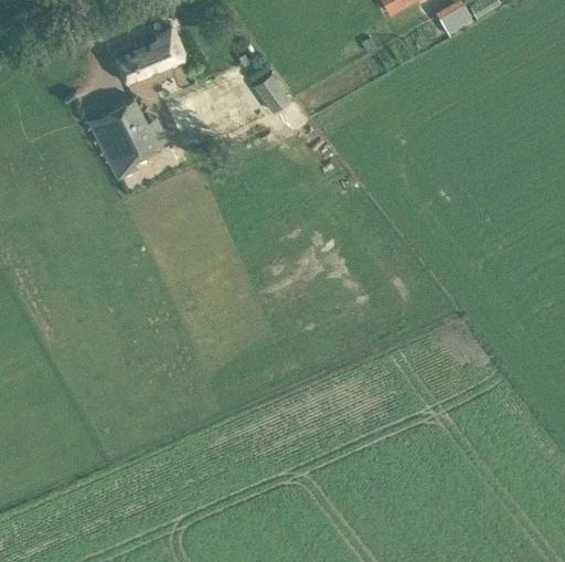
[(381,0),(391,17),(419,0),(381,0)]
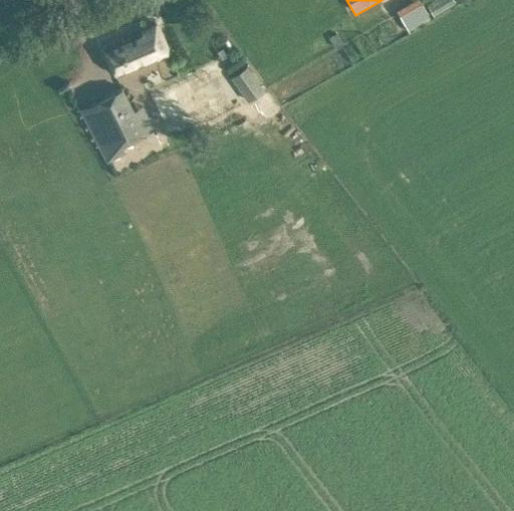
[(398,17),(409,35),(431,22),(420,5),(398,17)]
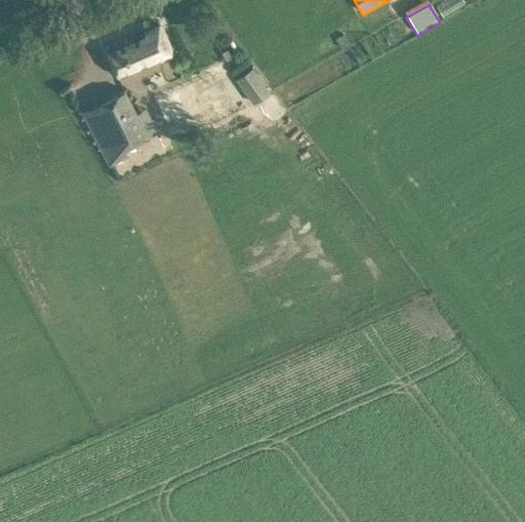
[(103,46),(118,81),(174,56),(161,26),(125,41),(124,37),(103,46)]
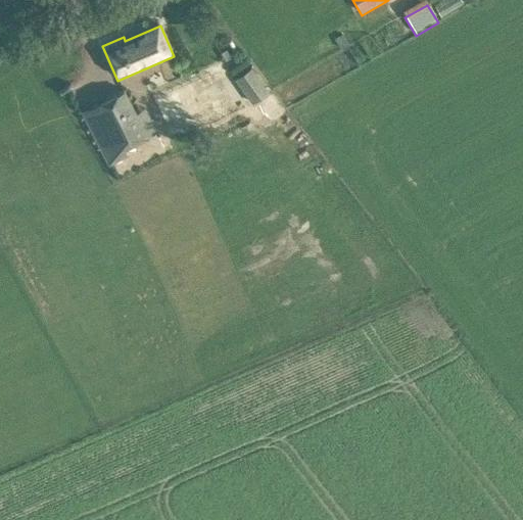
[(228,51),(222,54),(227,62),(232,59),(228,51)]
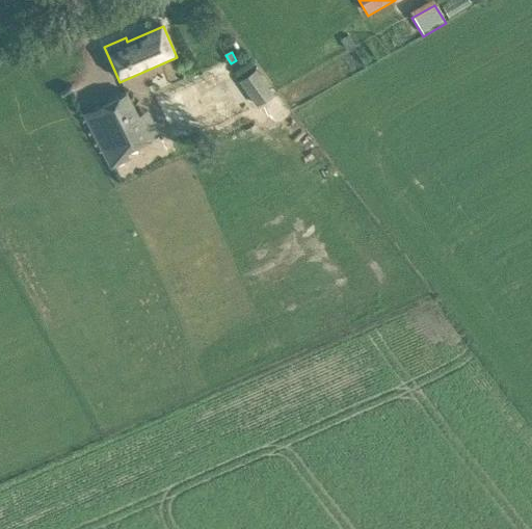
[(239,82),(256,107),(273,95),(257,71),(239,82)]
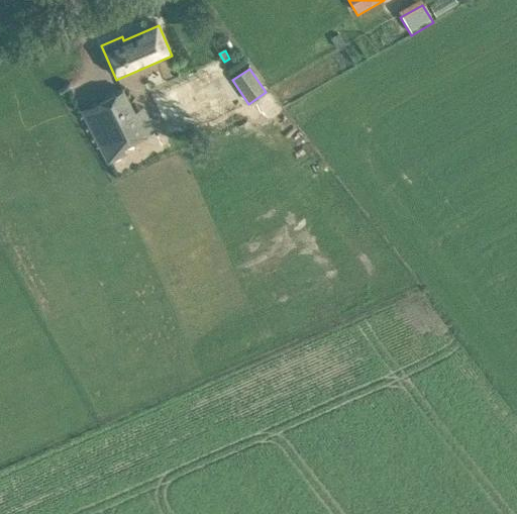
[(81,112),(107,165),(125,156),(121,148),(147,135),(124,90),(81,112)]
